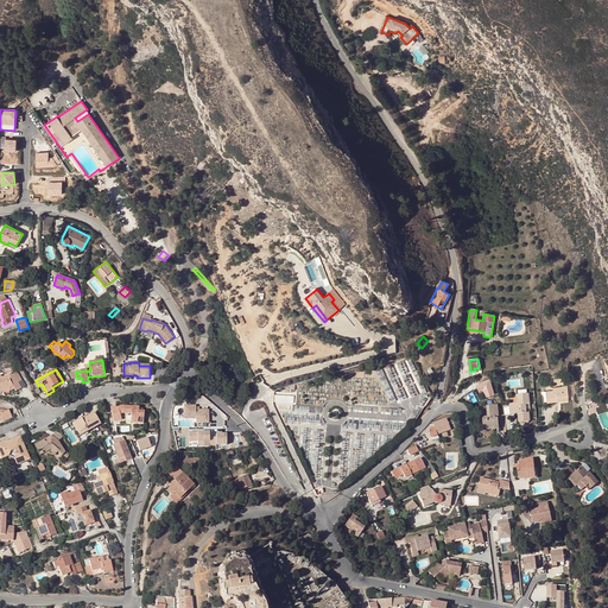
[(18,384),(21,381),(17,373),(11,378),(10,375),(4,379),(0,375),(0,381),(0,382),(0,384),(0,391),(2,392),(6,391),(10,391),(13,390),(16,392),(20,390),(18,384)]
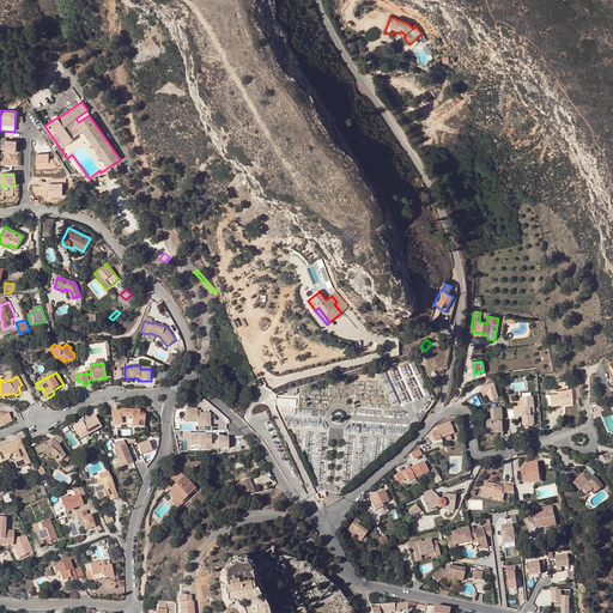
[(277,394),(275,408),(283,408),(283,404),(293,405),(293,393),(297,393),(297,388),(287,390),(287,393),(284,393),(284,394),(277,394)]
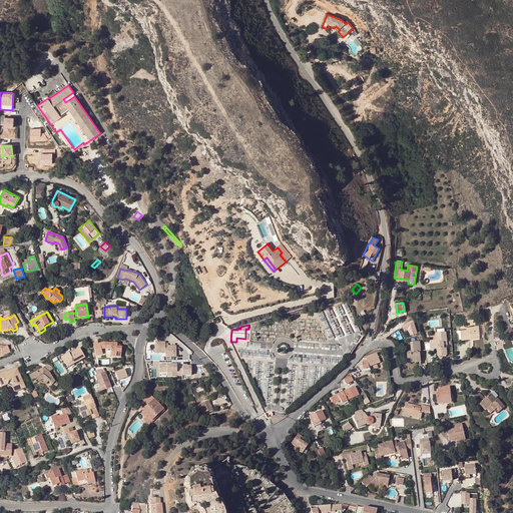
[(462,339),(471,338),(470,336),(479,335),(478,326),(466,327),(467,329),(461,329),(462,339)]
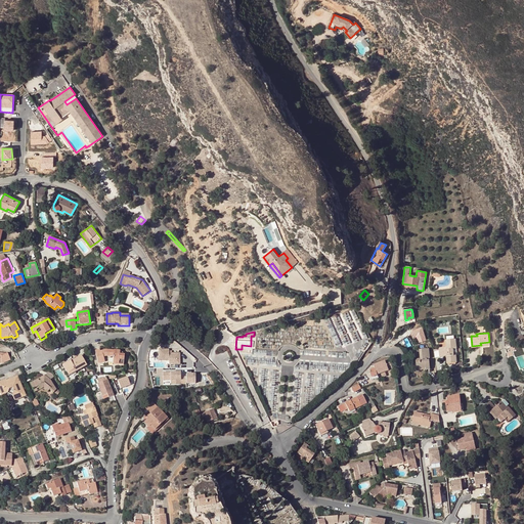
[(513,339),(516,345),(523,341),(523,339),(523,336),(513,339)]
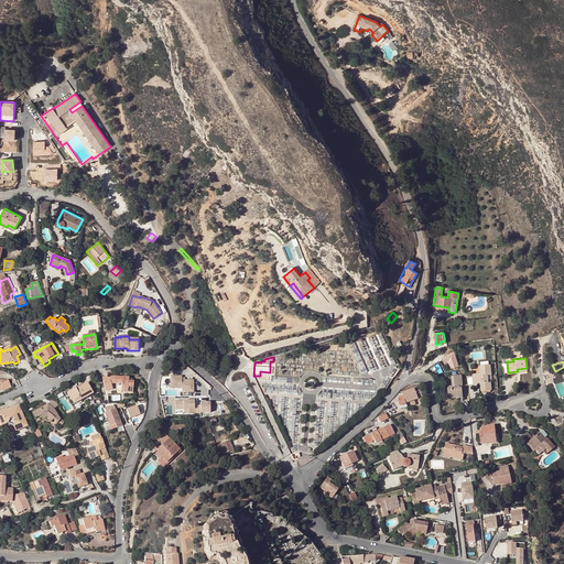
[(490,366),(480,367),(480,373),(480,376),(477,376),(477,375),(473,375),(473,384),(477,384),(477,382),(480,382),(480,383),(480,391),(491,390),(490,380),(488,380),(488,376),(490,376),(490,366)]
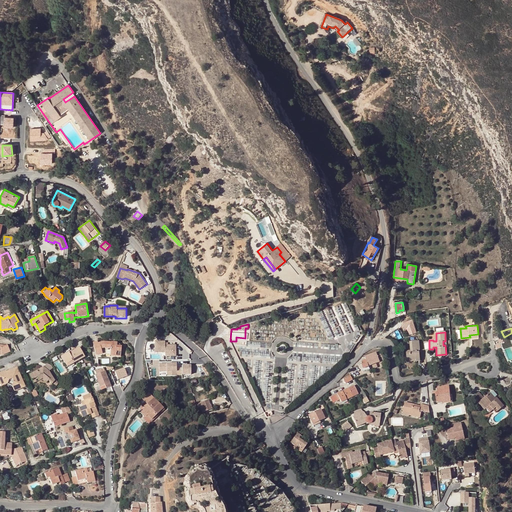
[(98,343),(98,342),(94,342),(96,355),(103,354),(102,350),(106,349),(111,349),(111,356),(121,357),(122,347),(118,343),(104,341),(98,343)]
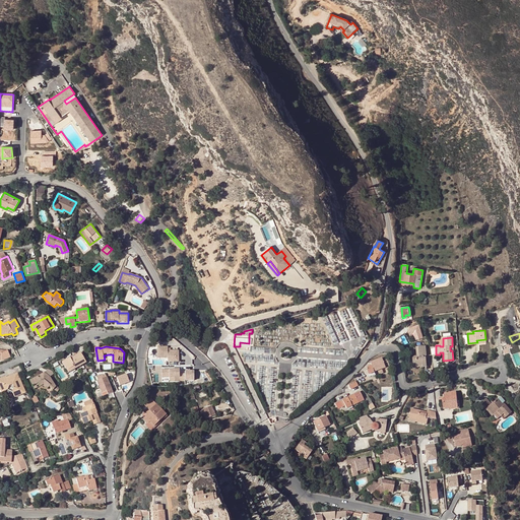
[(427,355),(426,346),(415,347),(416,356),(412,356),(413,366),(423,366),(423,367),(427,367),(426,358),(424,358),(424,355),(427,355)]
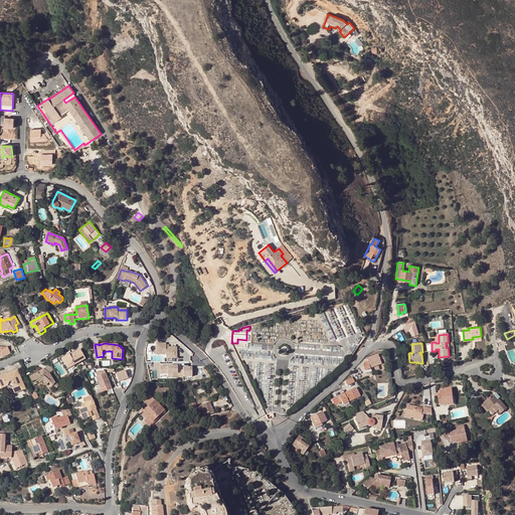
[(166,359),(177,359),(177,348),(169,348),(166,348),(166,346),(166,344),(156,344),(156,355),(166,355),(166,359)]
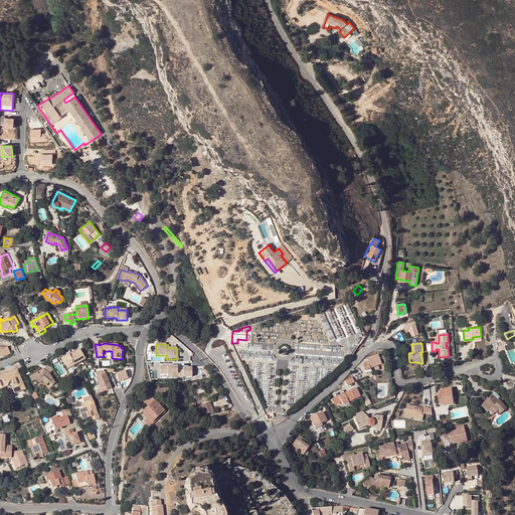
[(0,357),(2,357),(11,354),(8,347),(5,348),(1,347),(0,346),(0,357)]
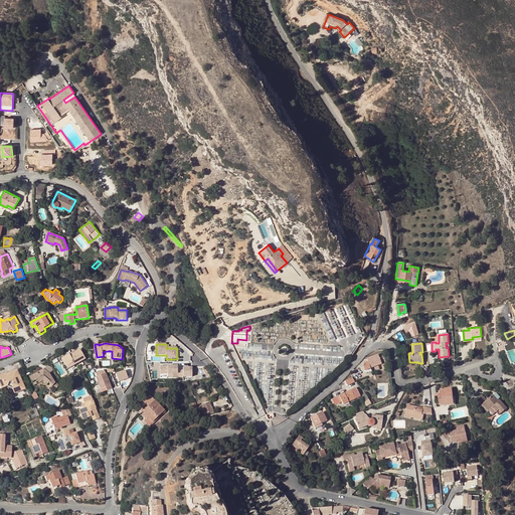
[(68,366),(73,363),(74,366),(86,360),(80,350),(69,355),(69,354),(63,358),(68,366)]
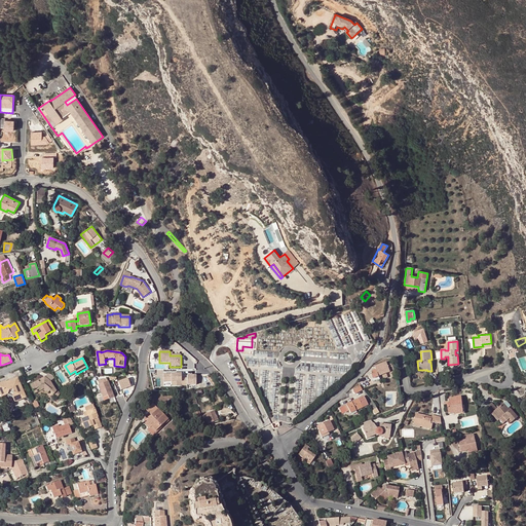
[(383,375),(386,374),(390,372),(390,375),(396,373),(392,364),(388,366),(387,363),(376,367),(377,371),(379,376),(383,375)]
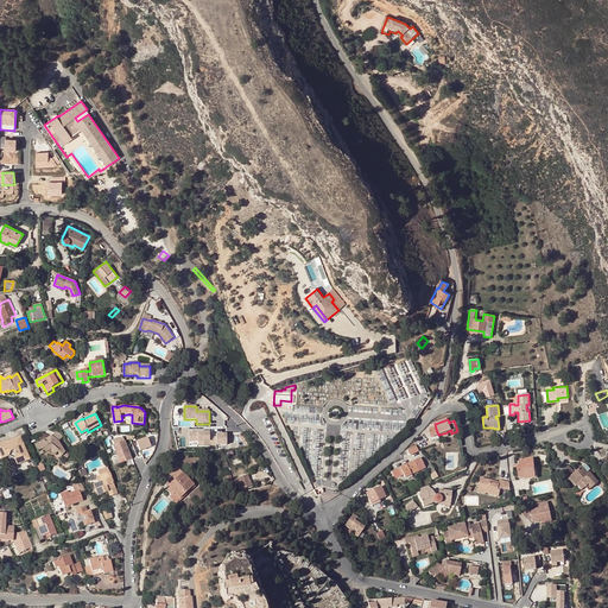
[(75,423),(73,424),(80,436),(88,432),(87,429),(81,432),(75,423)]
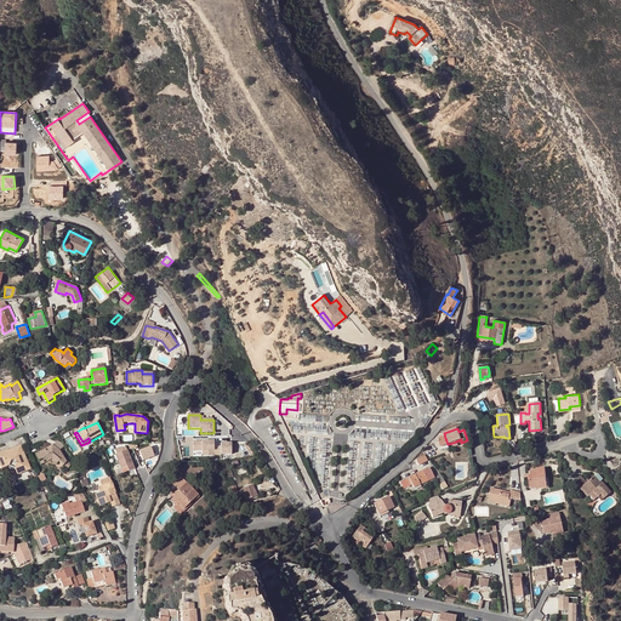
[(442,450),(449,448),(448,444),(445,438),(443,437),(442,437),(440,437),(439,438),(439,439),(438,440),(439,443),(438,443),(440,450),(442,450)]
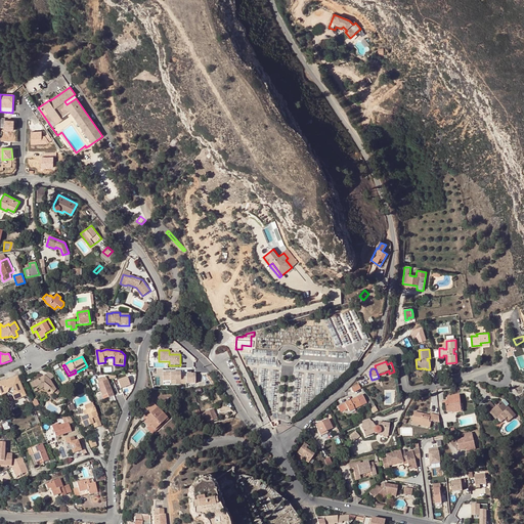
[(180,378),(180,373),(163,373),(163,381),(171,381),(171,386),(180,385),(186,384),(194,384),(194,375),(185,375),(185,377),(180,378)]
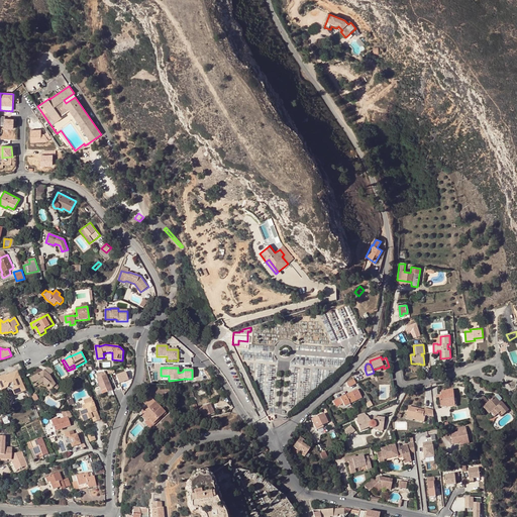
[(29,379),(32,385),(38,382),(39,385),(43,384),(47,387),(48,385),(53,389),(54,387),(56,385),(53,379),(49,376),(50,376),(44,371),(41,375),(42,376),(41,377),(39,378),(37,375),(29,379)]
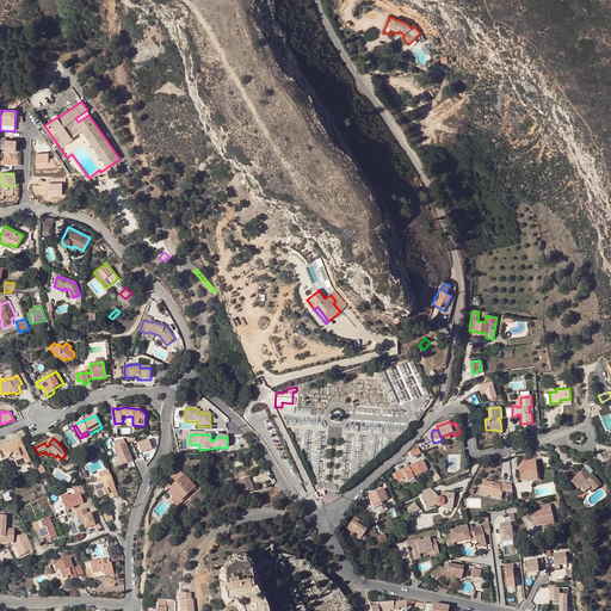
[(18,468),(31,462),(20,439),(12,443),(13,449),(11,450),(10,449),(7,445),(7,444),(0,446),(0,456),(2,462),(11,460),(16,462),(18,468)]
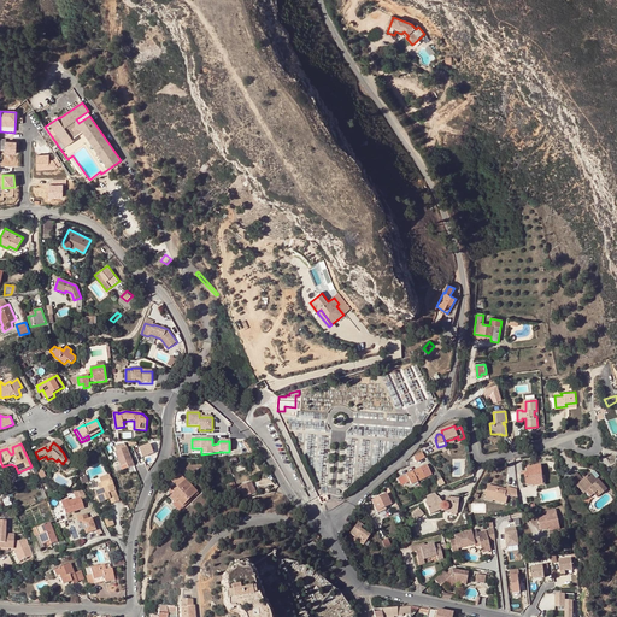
[(121,466),(127,464),(128,468),(135,465),(133,462),(130,463),(129,457),(130,456),(128,447),(124,448),(122,445),(116,447),(117,451),(115,452),(121,466)]
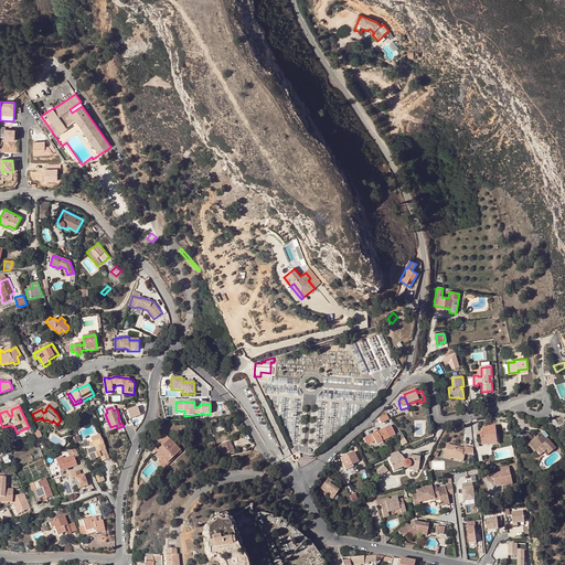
[(395,435),(391,425),(368,437),(370,444),(375,440),(376,444),(395,435)]
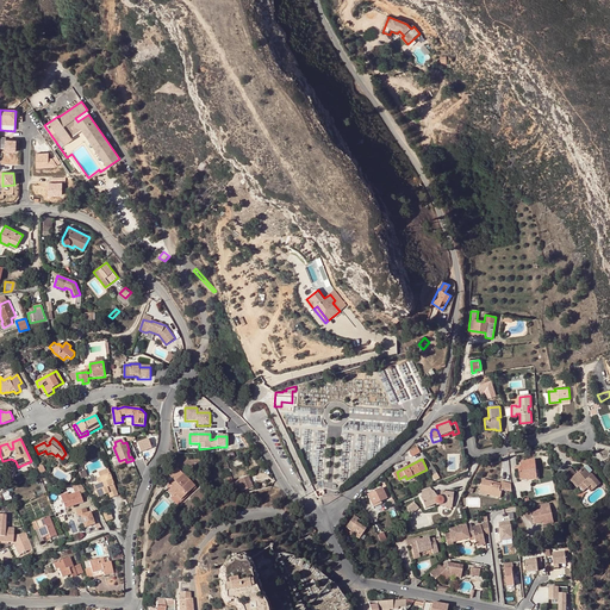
[(518,468),(520,479),(526,479),(526,478),(536,477),(535,459),(527,460),(527,461),(521,462),(521,467),(518,468)]
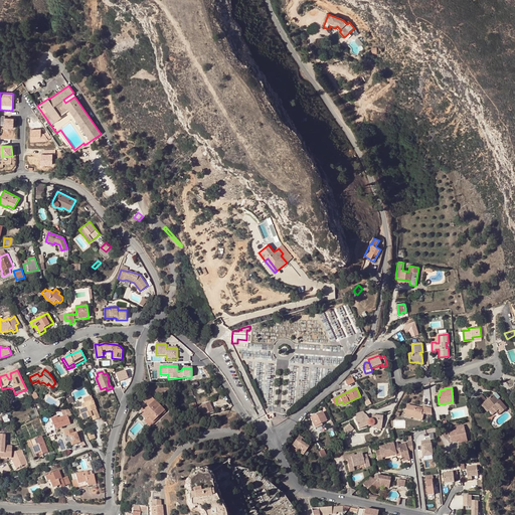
[(147,419),(149,417),(153,422),(165,410),(150,394),(143,401),(148,406),(141,413),(147,419)]
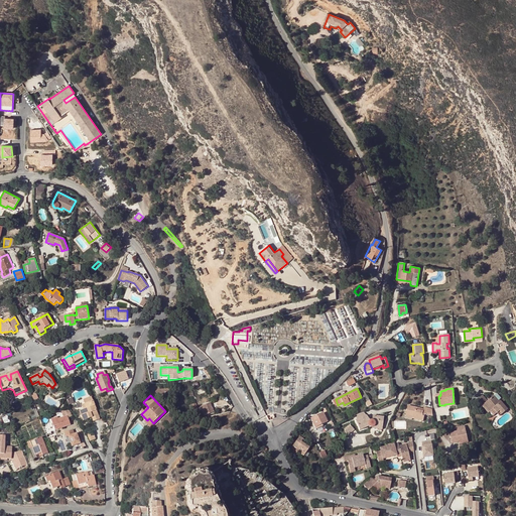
[(486,400),(482,395),(475,402),(480,407),(484,404),(486,403),(492,410),(494,409),(499,415),(507,408),(499,399),(498,401),(494,396),(487,402),(486,401),(486,400)]
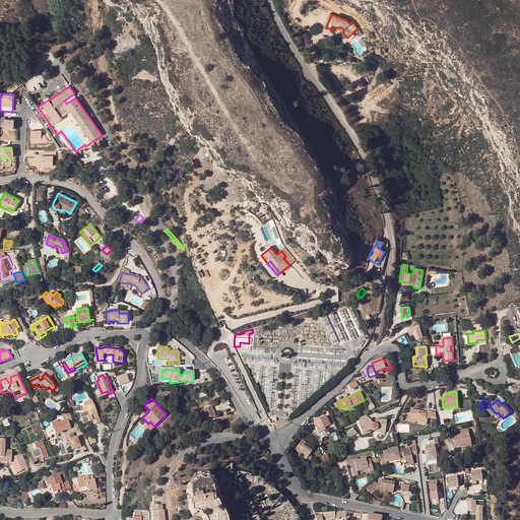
[(101,423),(91,400),(83,403),(85,407),(86,411),(84,412),(79,414),(83,425),(92,421),(93,425),(101,423)]
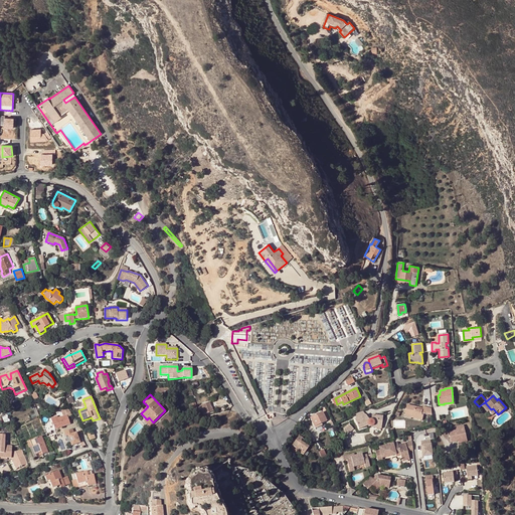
[(210,402),(200,406),(203,414),(213,410),(212,407),(210,402)]
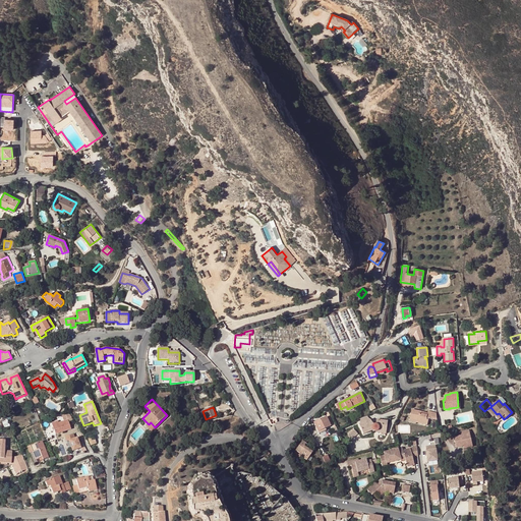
[(497,415),(497,414),(490,407),(488,408),(495,416),(497,415)]
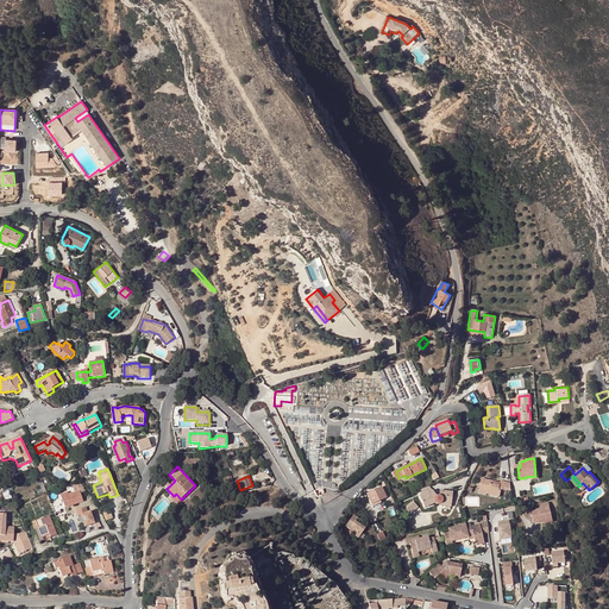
[(231,477),(224,478),(226,490),(233,488),(231,477)]
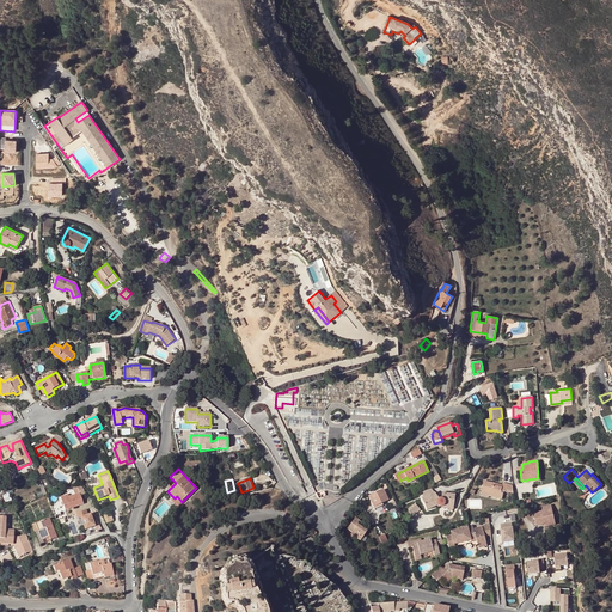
[(495,483),(484,481),(482,493),(484,493),(489,494),(489,496),(502,499),(505,491),(506,491),(507,484),(503,483),(503,485),(497,484),(497,487),(495,485),(495,483)]
